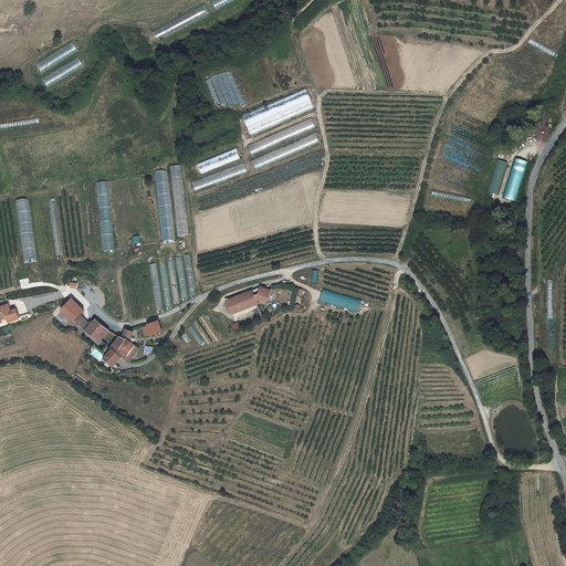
[(211,0),(209,1),(215,12),(237,0),(211,0)]
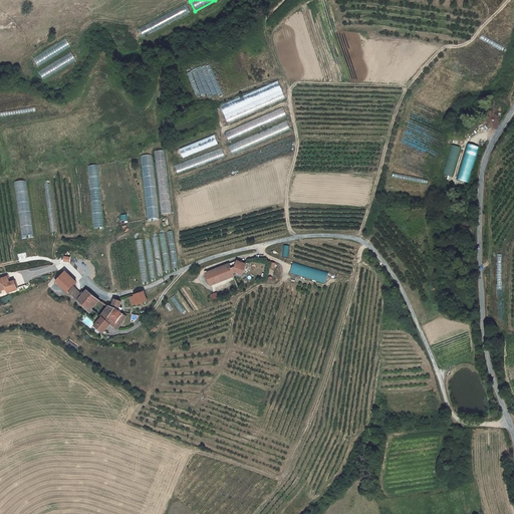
[(277,80),(219,106),(223,115),(281,90),(277,80)]
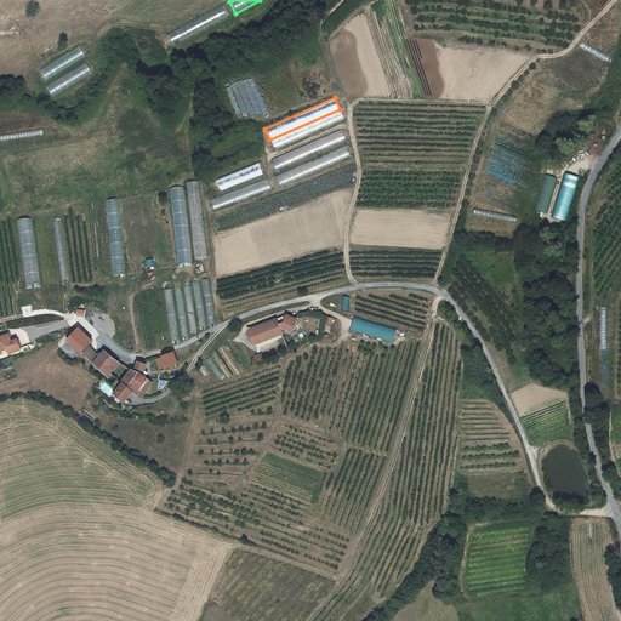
[(340,109),(269,140),(274,152),(345,120),(340,109)]
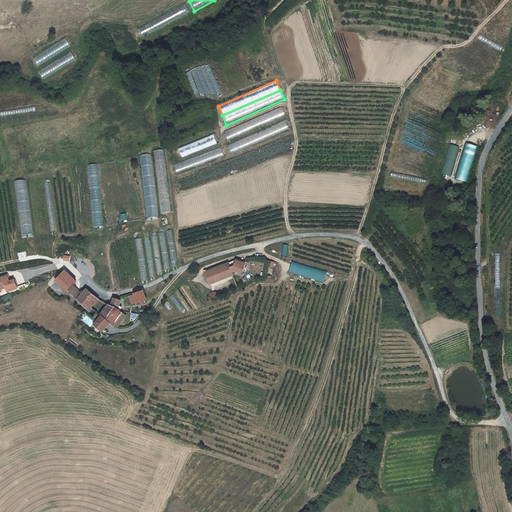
[(224,130),(227,139),(263,126),(260,117),(224,130)]
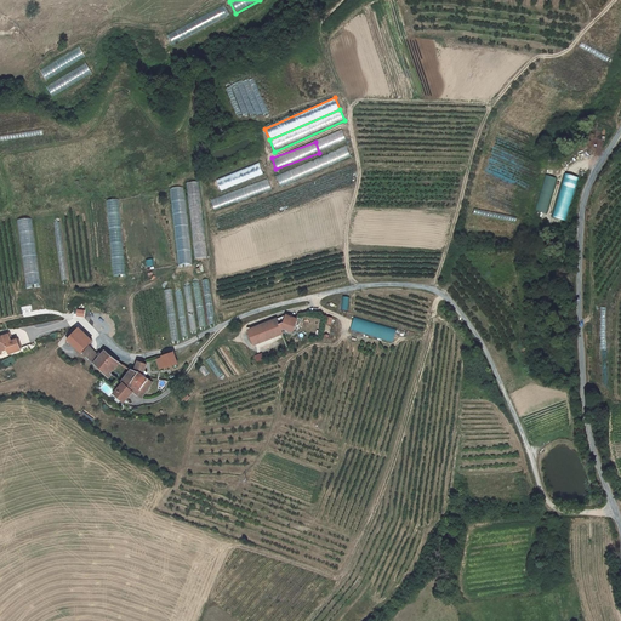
[(260,164),(216,177),(220,189),(263,176),(260,164)]
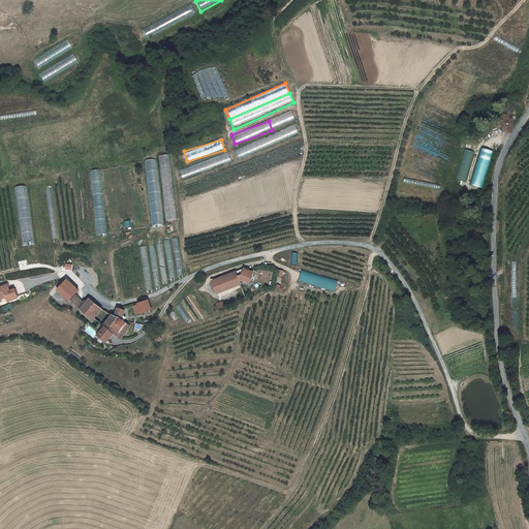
[(492,150),(480,147),(470,184),(481,187),(492,150)]
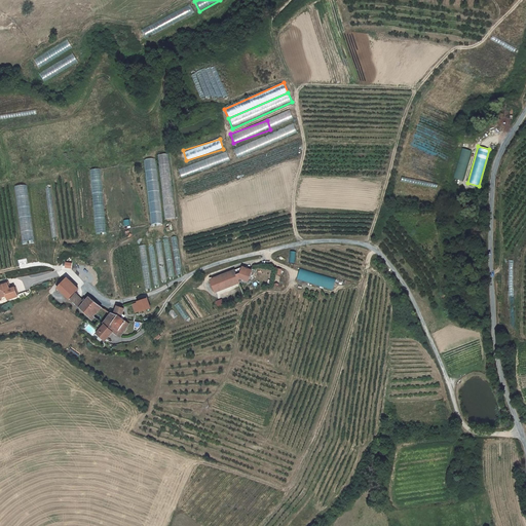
[(461,180),(471,150),(461,147),(453,178),(461,180)]
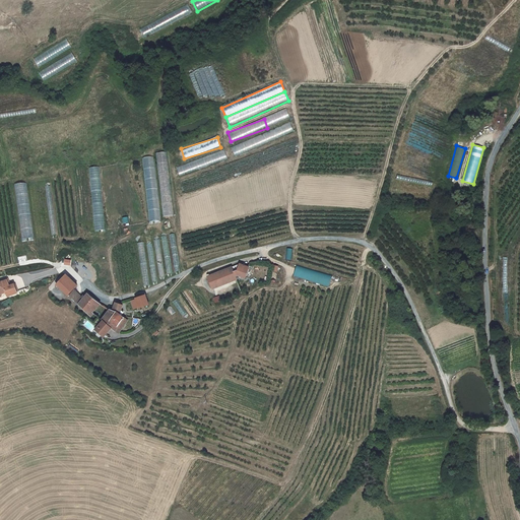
[(172,215),(168,149),(157,150),(161,216),(172,215)]
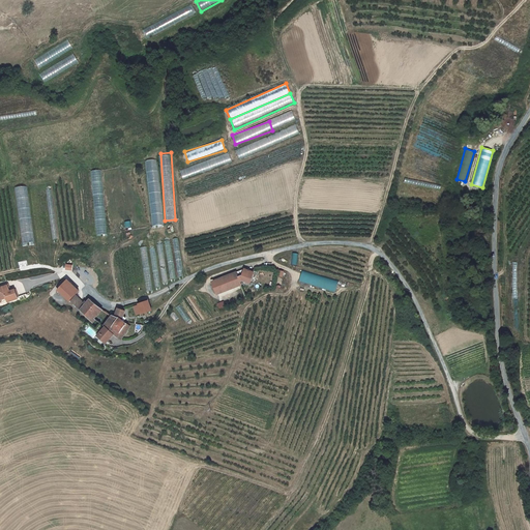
[(229,153),(180,169),(182,177),(232,162),(229,153)]
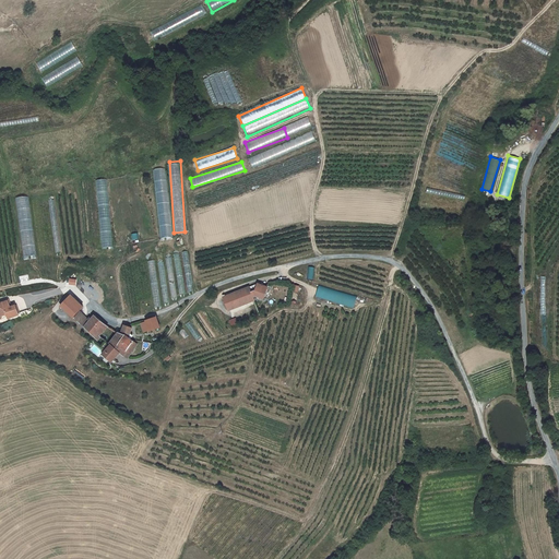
[(171,239),(166,168),(154,168),(159,240),(171,239)]
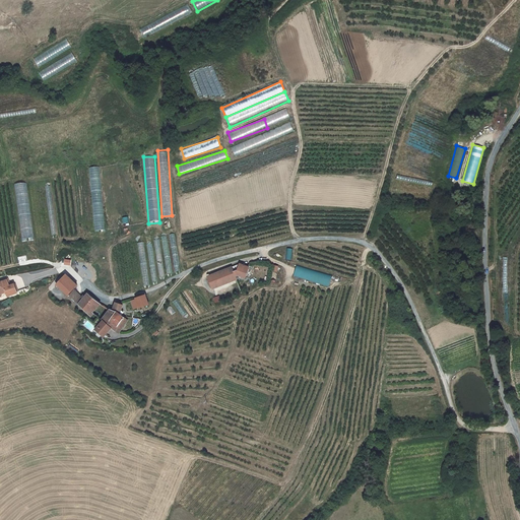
[(89,165),(93,233),(100,233),(100,232),(105,232),(100,164),(89,165)]
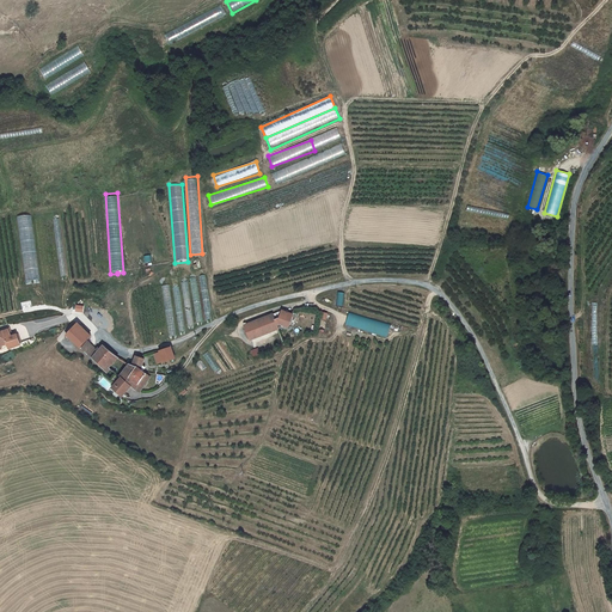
[(38,280),(32,214),(18,215),(24,281),(38,280)]
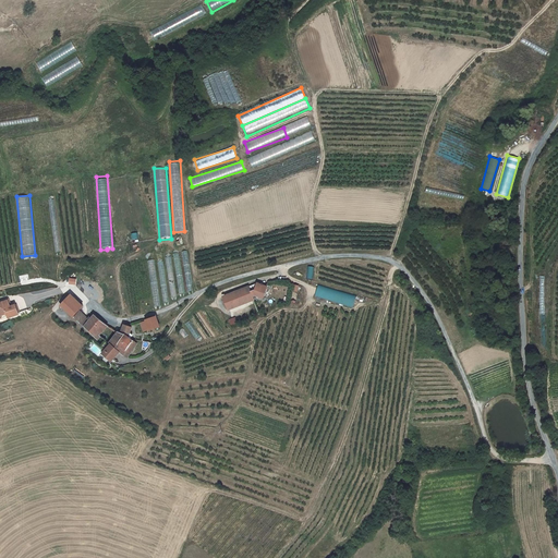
[(154,305),(160,305),(155,259),(148,259),(154,305)]
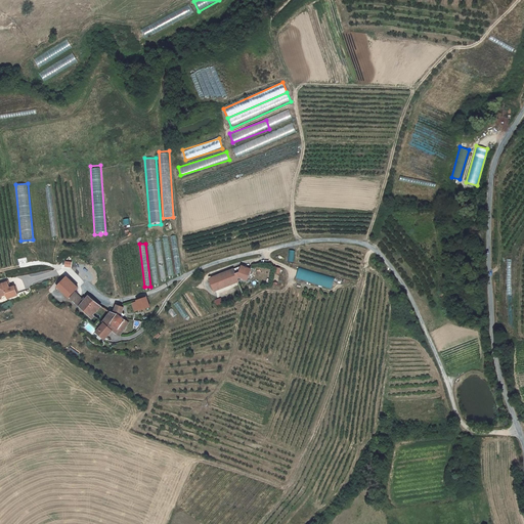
[(243,266),(234,269),(237,279),(242,278),(249,282),(254,272),(249,269),(248,271),(244,269),(243,266)]
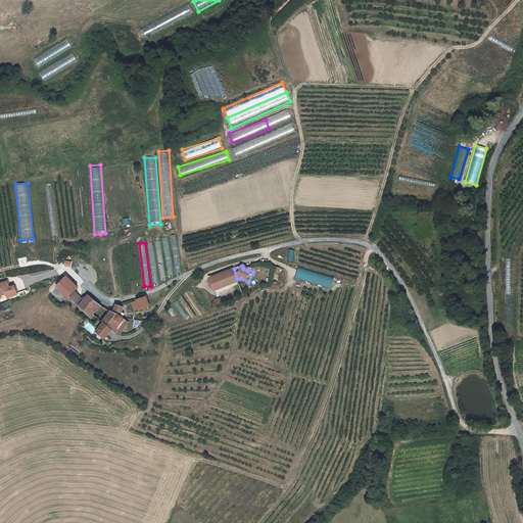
[(234,269),(209,277),(214,289),(238,281),(237,279),(234,269)]
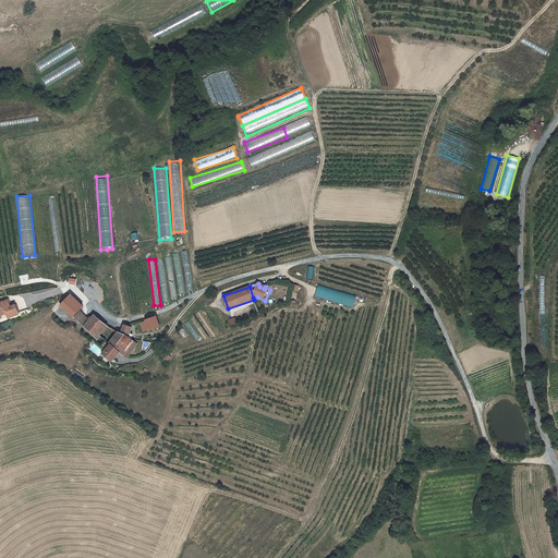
[(70,294),(60,305),(72,316),(83,305),(70,294)]
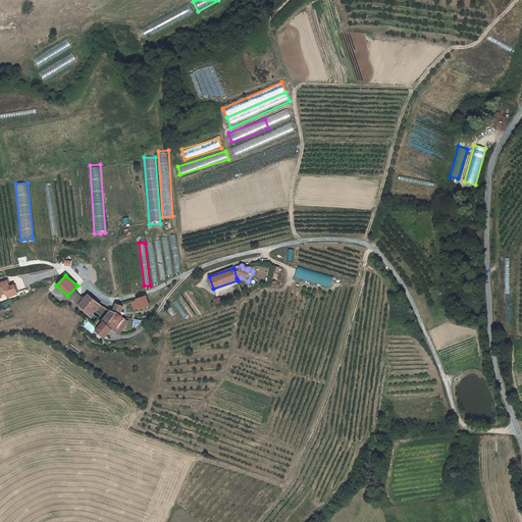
[(0,297),(1,297),(1,295),(6,293),(7,297),(17,294),(14,284),(8,286),(8,284),(9,284),(7,280),(0,282),(0,297)]
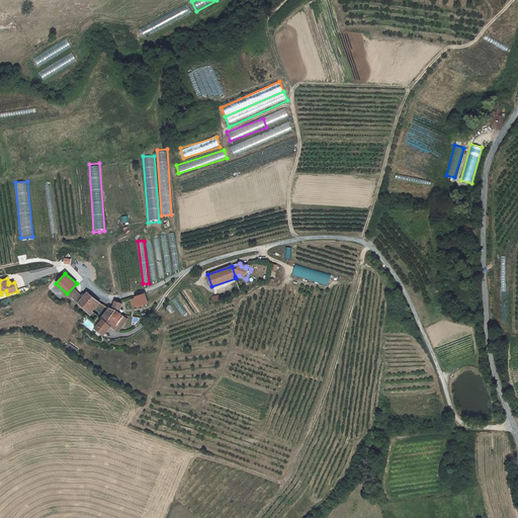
[(74,288),(69,293),(76,301),(82,295),(74,288)]
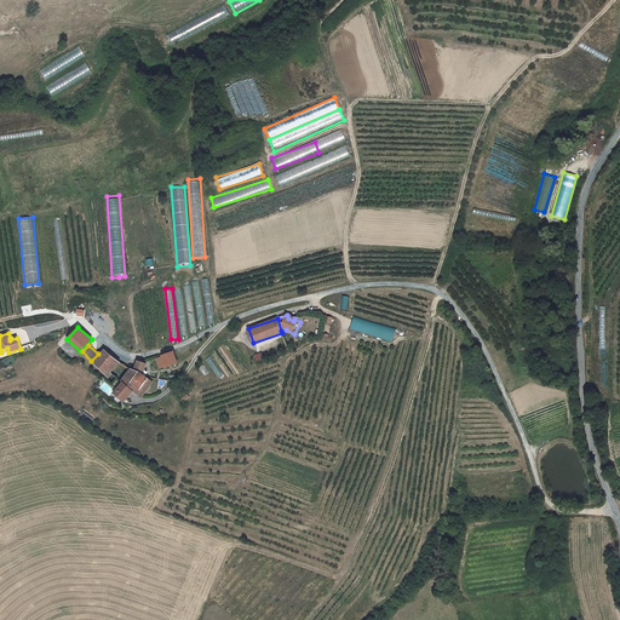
[(108,375),(112,371),(120,362),(115,357),(104,348),(98,354),(91,361),(102,371),(108,375)]
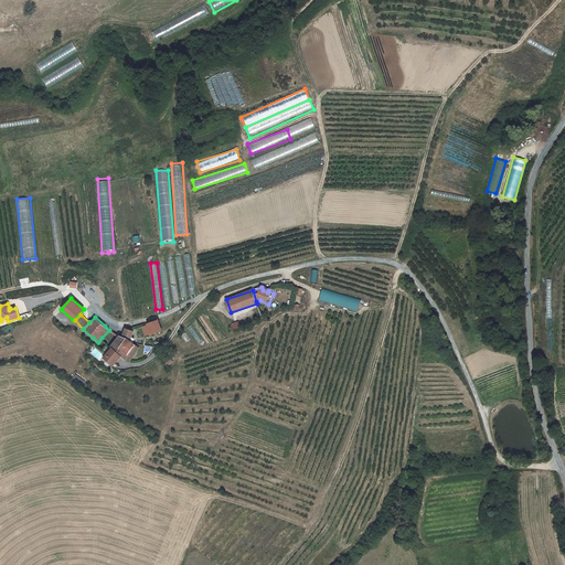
[(158,319),(148,323),(151,333),(161,330),(158,319)]
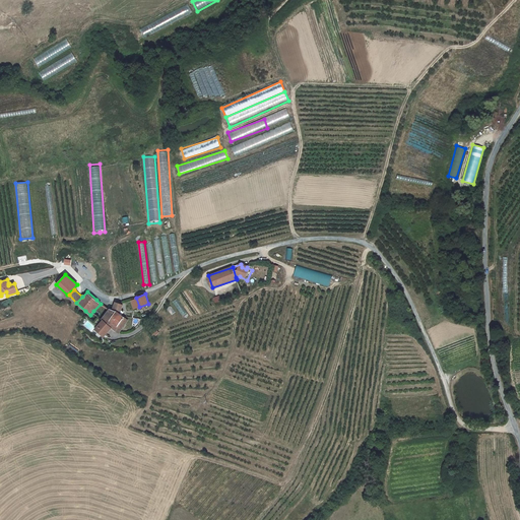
[(128,320),(118,313),(119,312),(120,310),(124,311),(125,306),(118,304),(112,310),(109,310),(101,320),(102,321),(94,330),(99,333),(104,333),(109,327),(111,328),(114,331),(115,330),(120,323),(123,326),(128,320)]
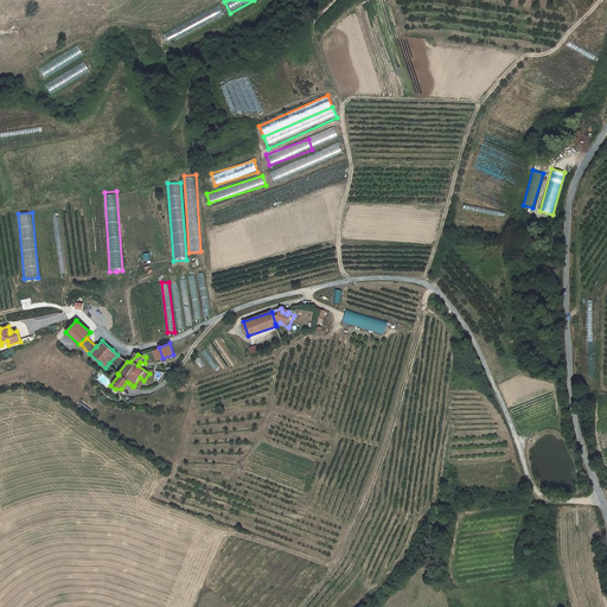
[(144,381),(140,377),(134,385),(138,389),(144,381)]
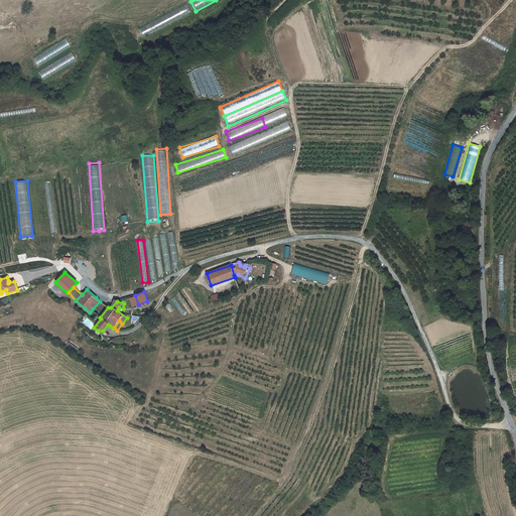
[(103,331),(98,331),(103,335),(110,326),(108,325),(103,331)]
